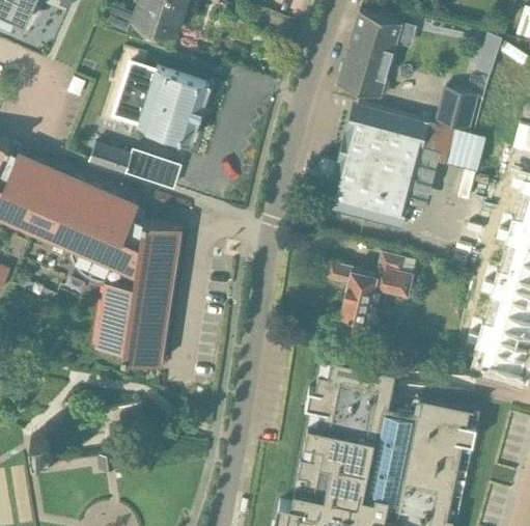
[(0,0),(0,10),(27,23),(36,0),(0,0)]
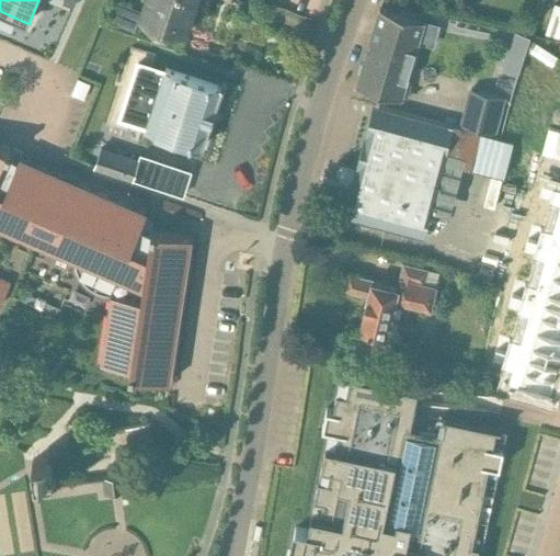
[(151,0),(145,22),(166,30),(186,36),(198,0),(197,0),(151,0)]
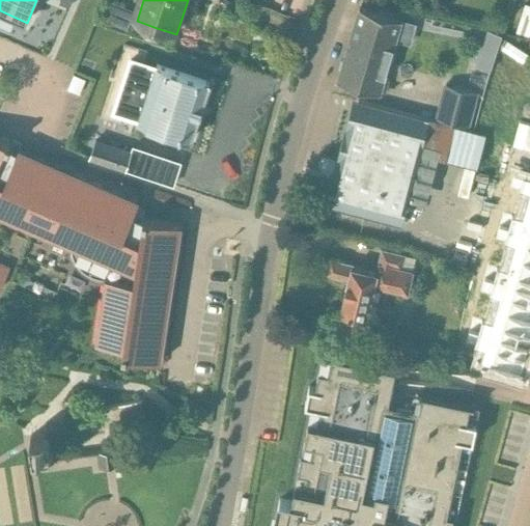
[(529,9),(526,8),(517,37),(529,42),(529,9)]
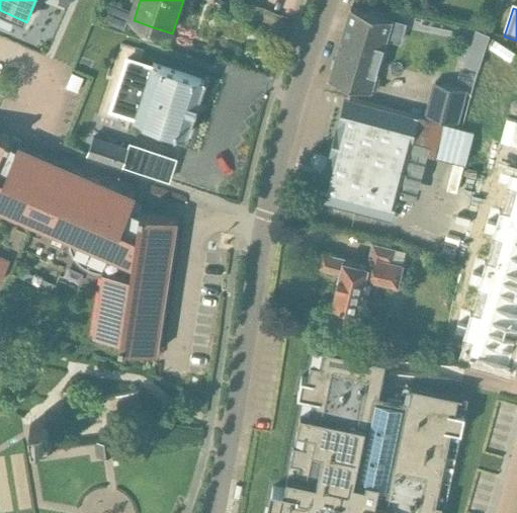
[(371,96),(384,51),(393,24),(352,12),(331,84),(371,96)]
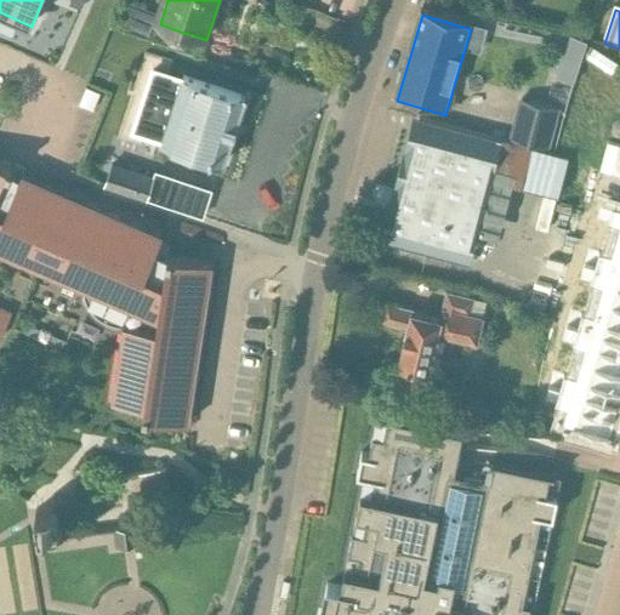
[(568,40),(566,49),(569,57),(579,60),(582,44),(568,40)]
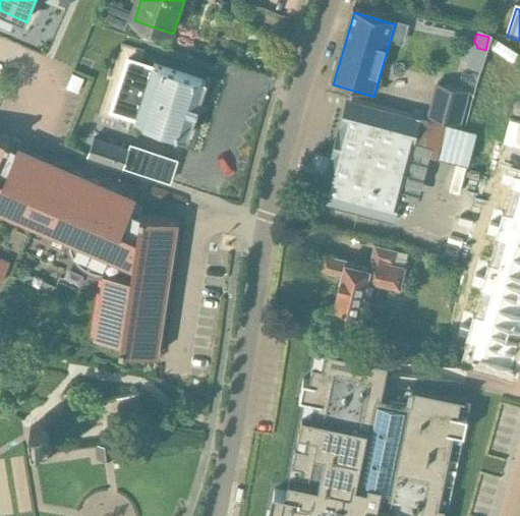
[(207,86),(187,79),(155,68),(155,70),(130,63),(113,115),(137,123),(137,124),(188,141),(207,86)]
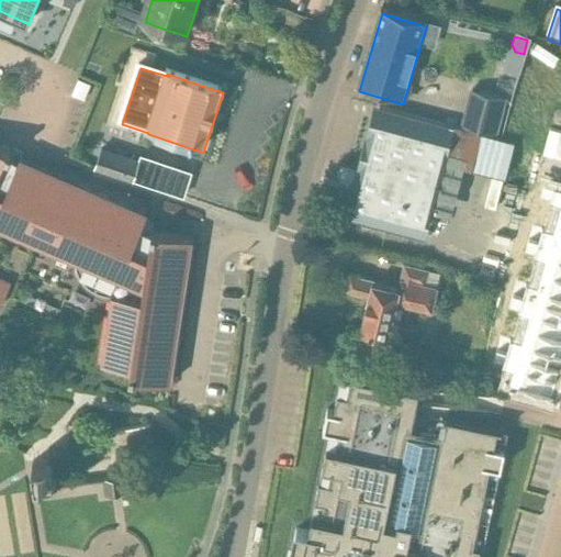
[(500,136),(507,104),(471,95),(463,126),(500,136)]
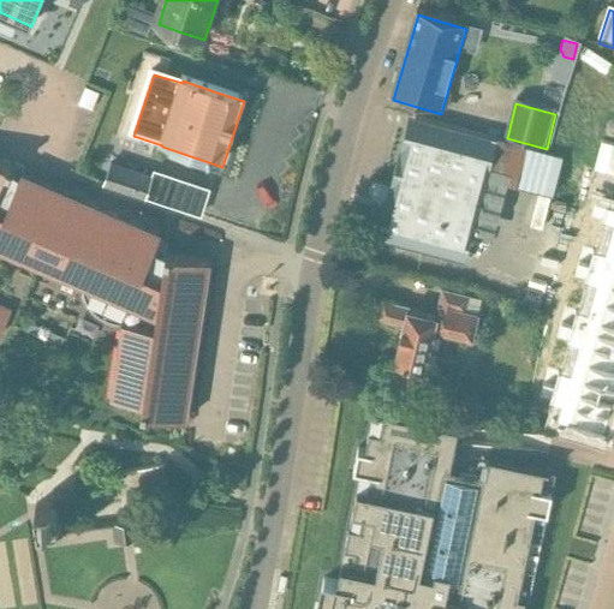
[(386,245),(409,251),(465,266),(470,250),(496,257),(504,228),(499,226),(508,187),(552,199),(553,197),(556,181),(562,161),(418,123),(386,245)]
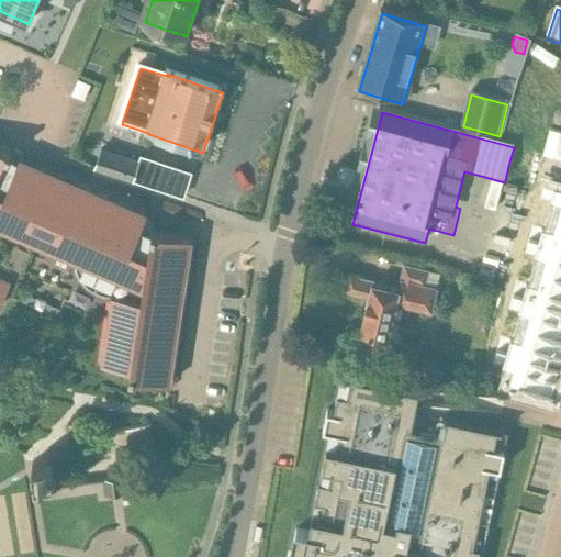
[(146,218),(21,163),(21,165),(11,160),(12,157),(0,151),(0,312),(0,313),(12,287),(0,281),(0,230),(76,264),(76,268),(78,278),(87,289),(96,296),(105,300),(113,301),(103,367),(133,372),(131,381),(170,388),(193,243),(153,236),(153,237),(141,232),(146,218)]
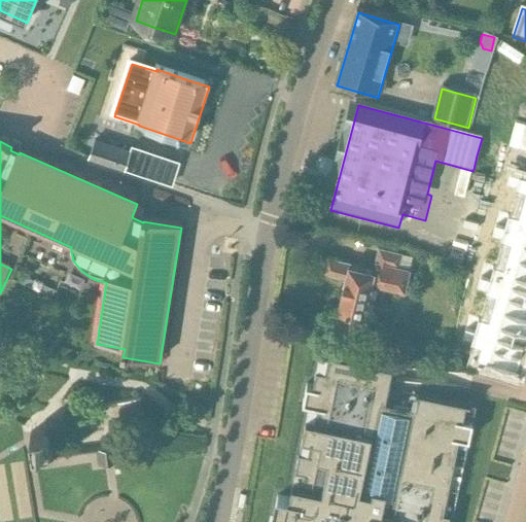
[(91,161),(125,173),(131,155),(96,143),(91,161)]
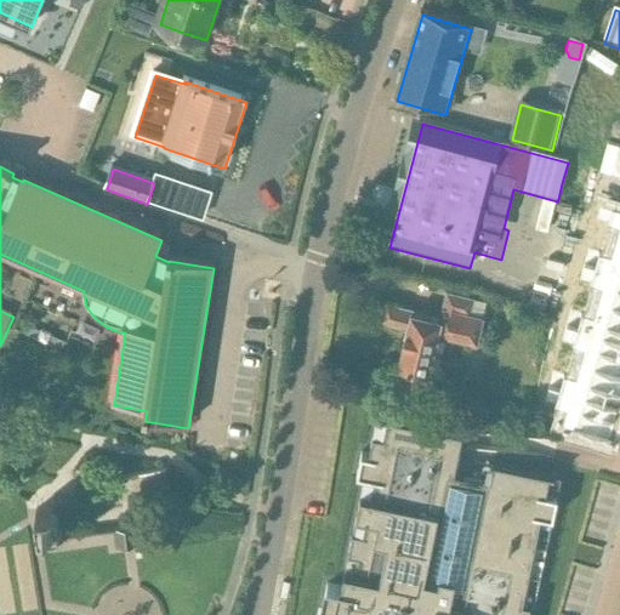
[(562,183),(558,199),(569,201),(574,186),(562,183)]
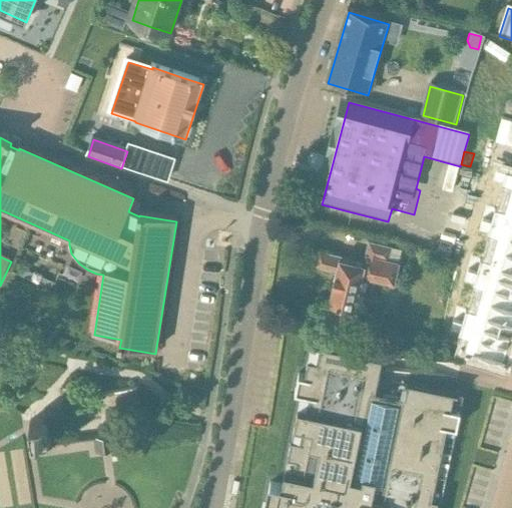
[(502,190),(506,175),(498,173),(493,187),(502,190)]
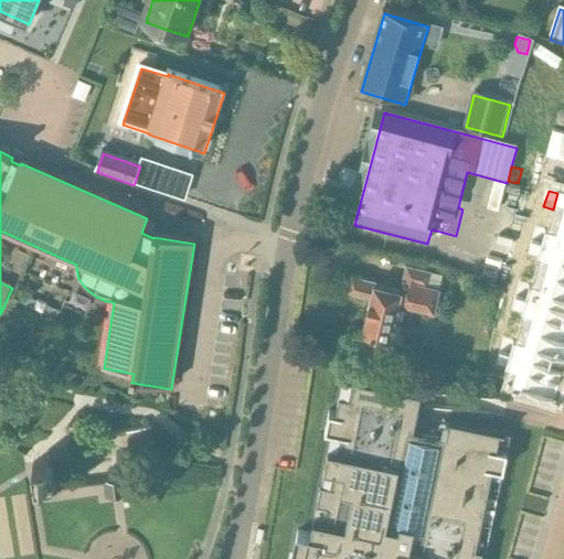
[(563,195),(557,193),(553,210),(563,213),(563,217),(561,225),(563,226),(563,195)]
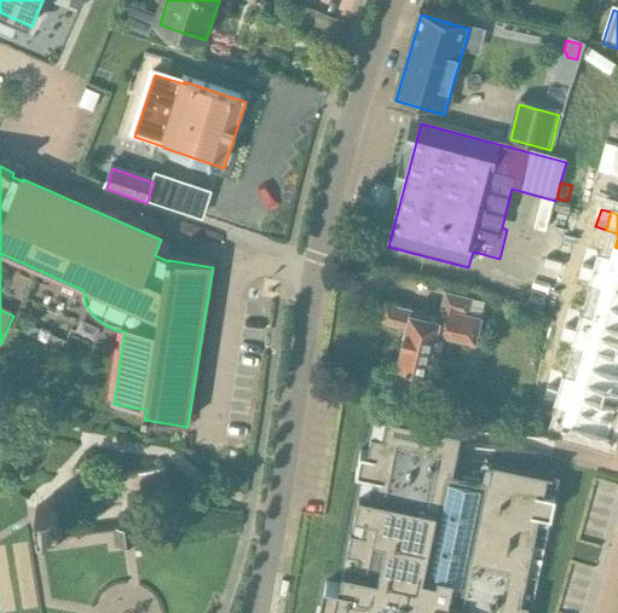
[(593,273),(617,281),(617,248),(614,247),(610,261),(598,258),(593,273)]
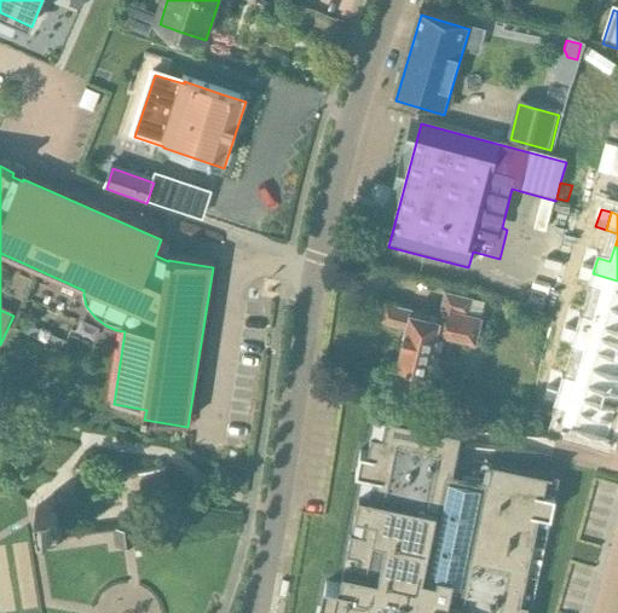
[(583,271),(593,273),(598,258),(588,255),(583,271)]
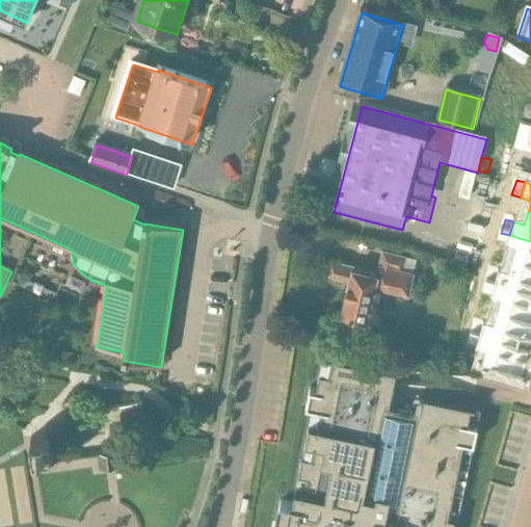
[(497,246),(506,249),(509,235),(501,233),(497,246)]
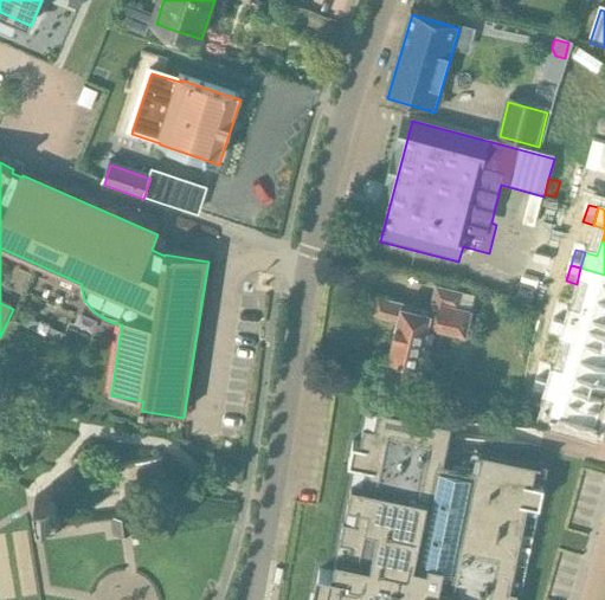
[(584,301),(604,307),(604,275),(580,268),(577,284),(589,288),(584,301)]
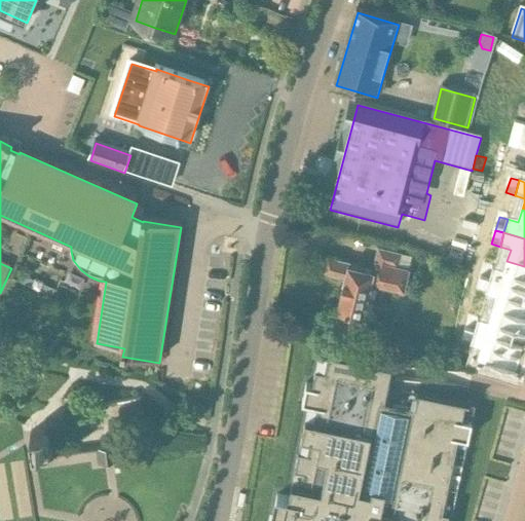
[(338,314),(358,320),(366,322),(373,289),(405,297),(411,273),(400,270),(403,258),(379,252),(375,266),(376,266),(375,274),(350,269),(351,266),(329,261),(325,276),(346,282),(338,314)]
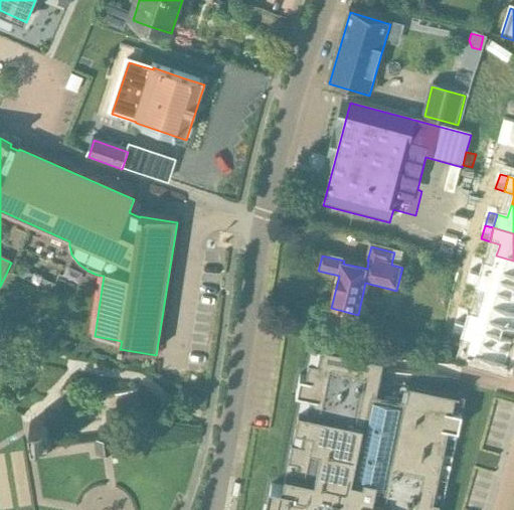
[(483,265),(479,278),(513,288),(513,261),(496,256),(493,268),(483,265)]
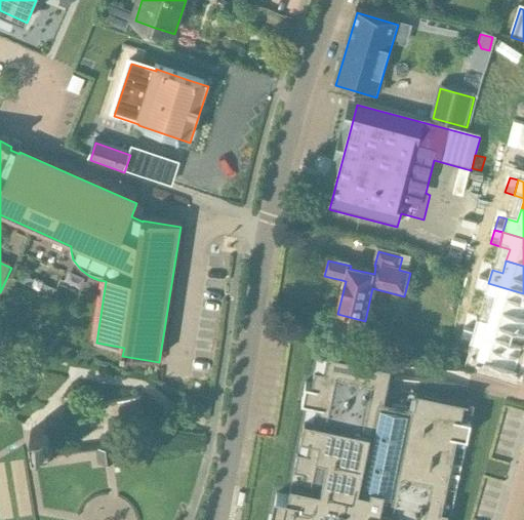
[(488,283),(492,270),(483,267),(479,281),(488,283)]
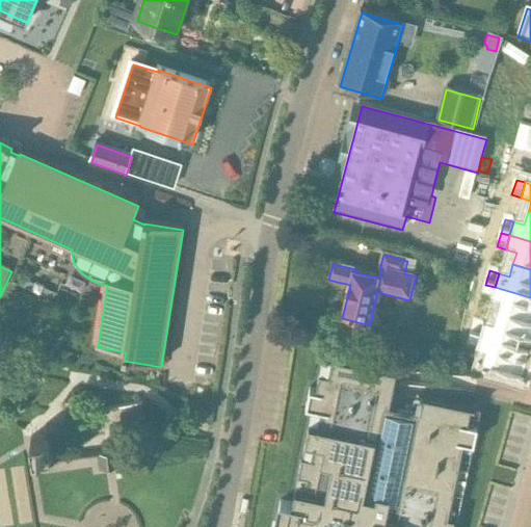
[(495,287),(485,285),(482,298),(490,301),(495,287)]
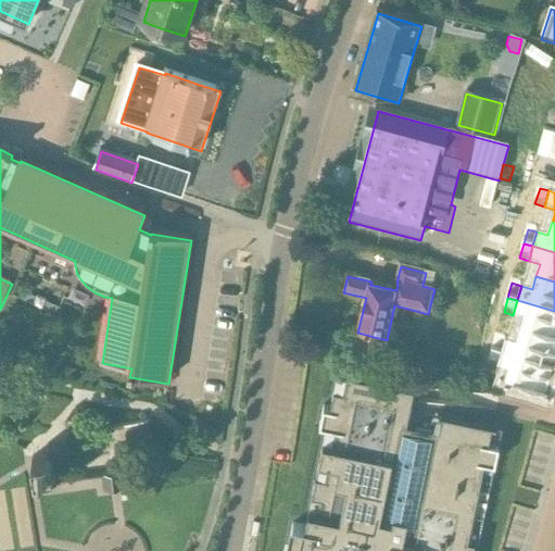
[(520,330),(554,340),(554,311),(517,300),(513,315),(524,317),(520,330)]
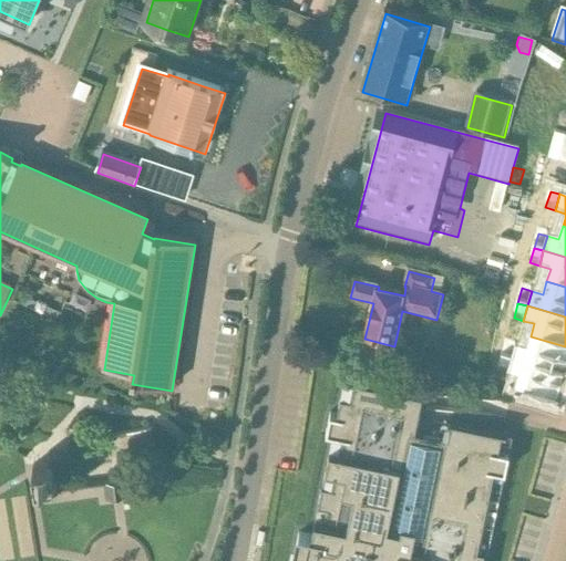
[(565,346),(531,336),(526,349),(515,346),(512,361),(565,377),(565,346)]
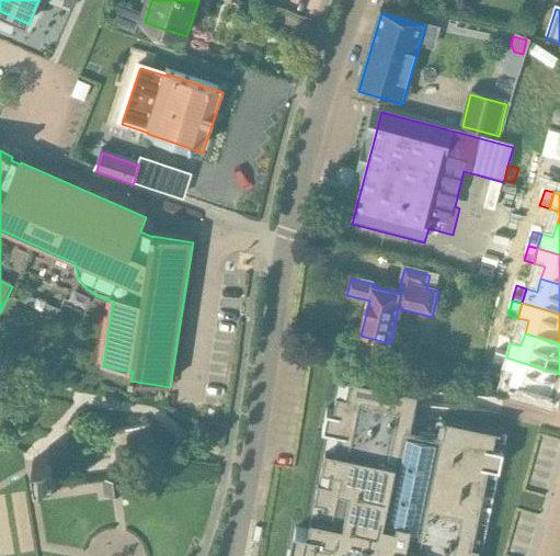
[(501,340),(496,355),(506,358),(510,343),(501,340)]
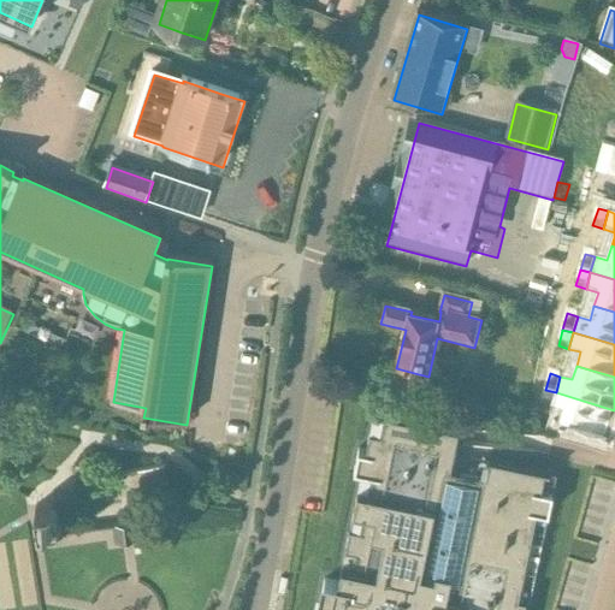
[(556,392),(545,390),(540,406),(551,408),(556,392)]
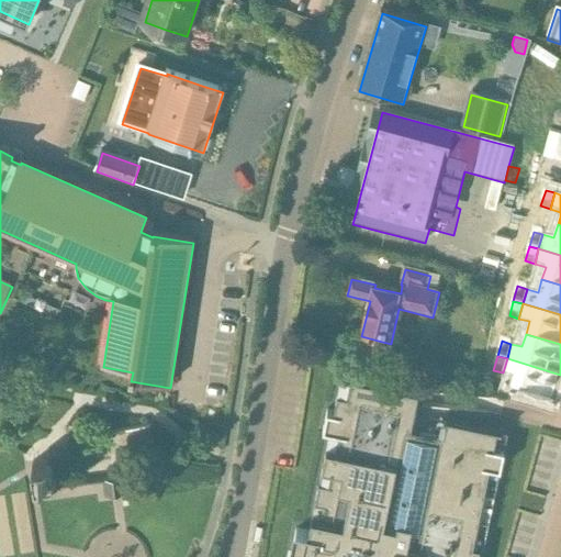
[(514,376),(509,390),(553,403),(560,379),(560,375),(507,358),(503,372),(514,376)]
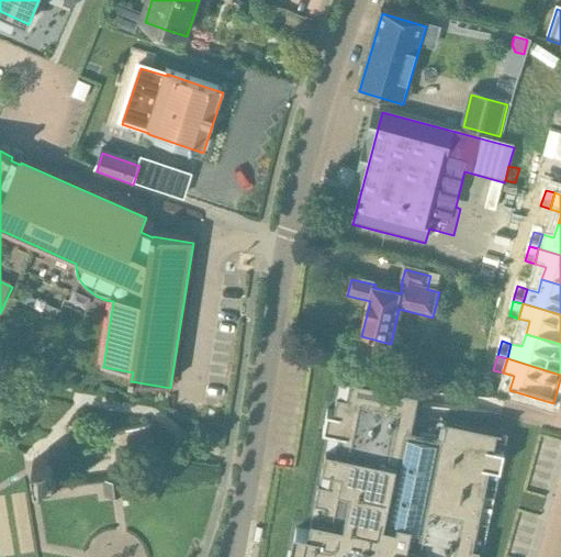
[(480,556),(481,553),(473,550),(490,469),(502,472),(505,454),(494,452),(498,434),(449,423),(446,438),(412,431),(418,397),(355,383),(350,401),(339,398),(336,416),(329,415),(325,433),(341,436),(338,454),(328,452),(325,469),(336,471),(332,488),(322,486),(317,503),(328,505),(324,524),(313,522),(310,537),(298,535),(293,556),(480,556)]
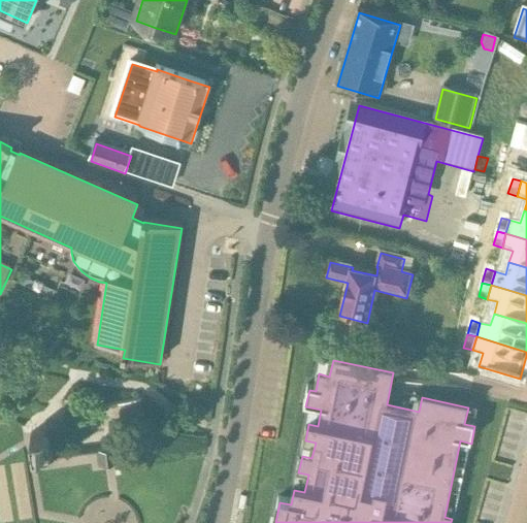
[(87,425),(86,414),(74,416),(76,425),(76,427),(87,425)]
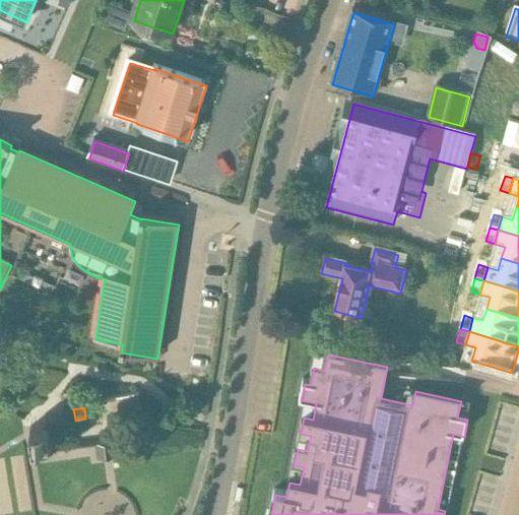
[(48,429),(31,432),(35,450),(50,448),(51,458),(53,458),(48,429)]
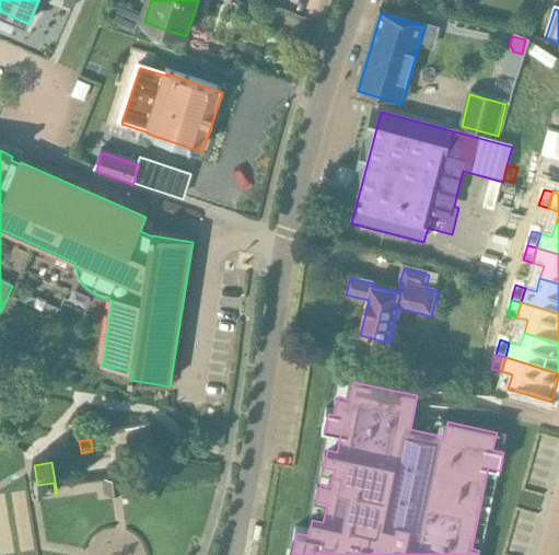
[(106,482),(108,497),(126,495),(124,478),(106,481),(106,482)]
